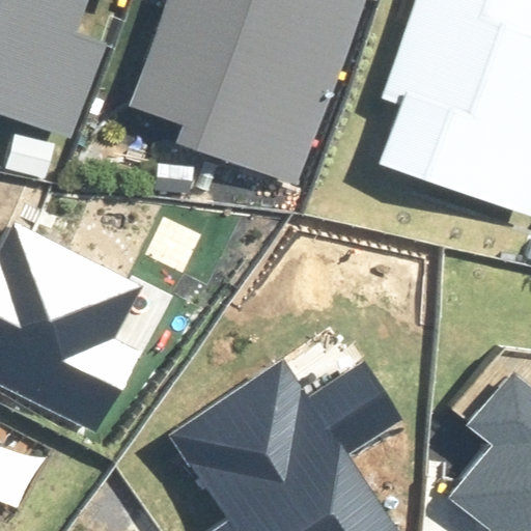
[(0,0),(0,105),(58,121),(91,0),(0,0)]
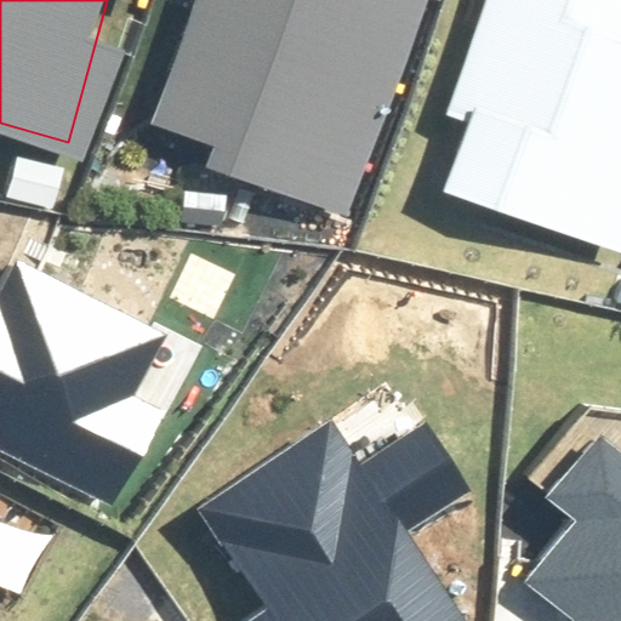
[(220,0),(175,164),(345,210),(403,0),(220,0)]
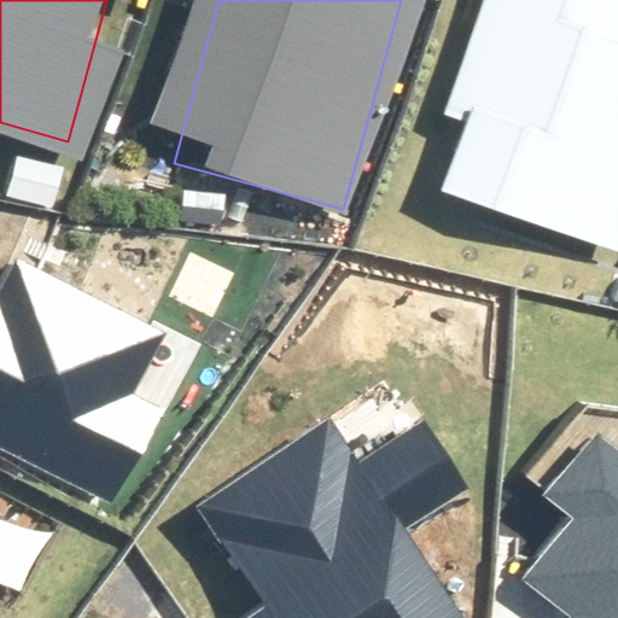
[(617,0),(479,0),(430,182),(599,228),(617,157),(617,0)]
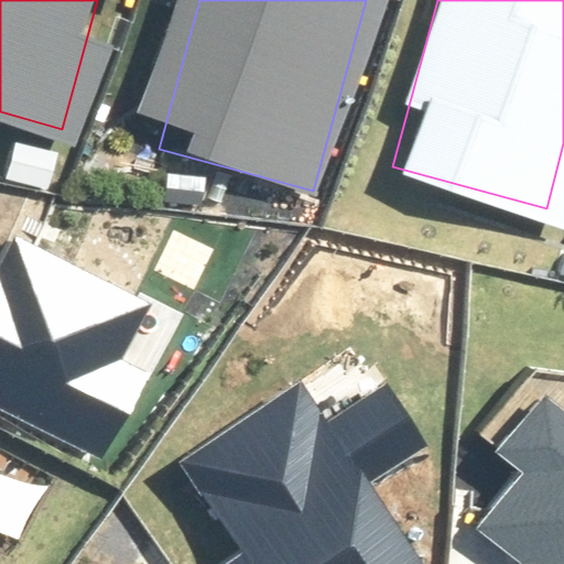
[(0,409),(107,461),(148,376),(120,362),(147,307),(18,245),(2,275),(0,274),(0,409)]
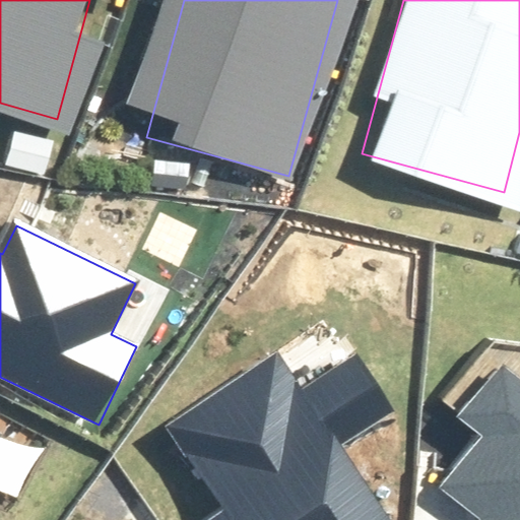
[(210,519),(388,519),(340,448),(398,409),(362,355),(306,392),(278,351),(168,425),(224,511),(210,519)]
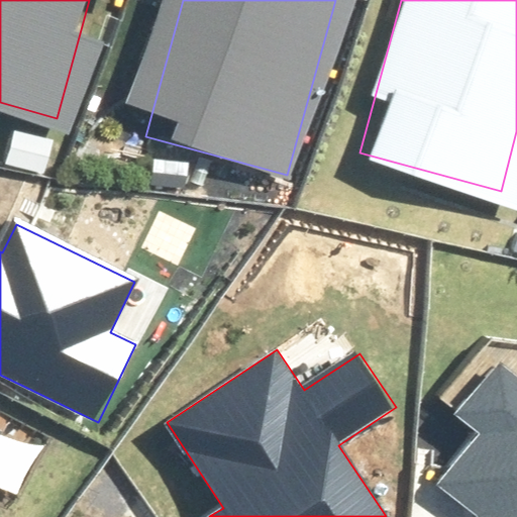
[(516,516),(516,375),(497,359),(454,414),(480,434),(438,487),(477,516),(516,516)]
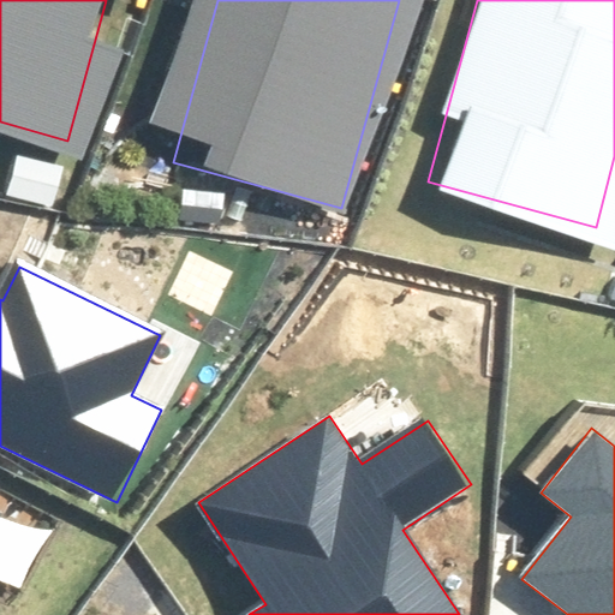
All buildings are outlined.
